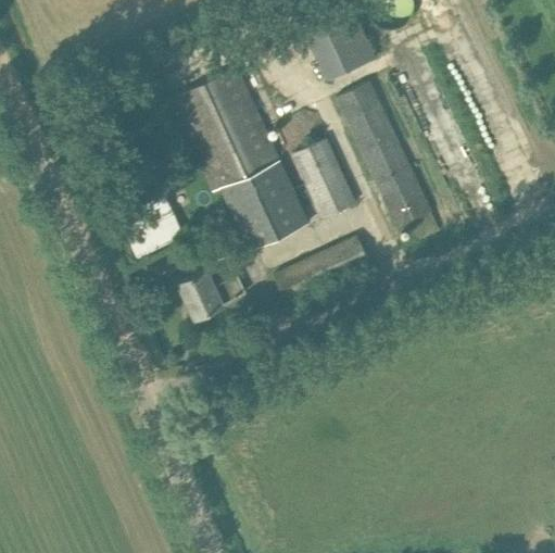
[(326,82),(376,59),(349,0),(337,0),(297,19),(326,82)]
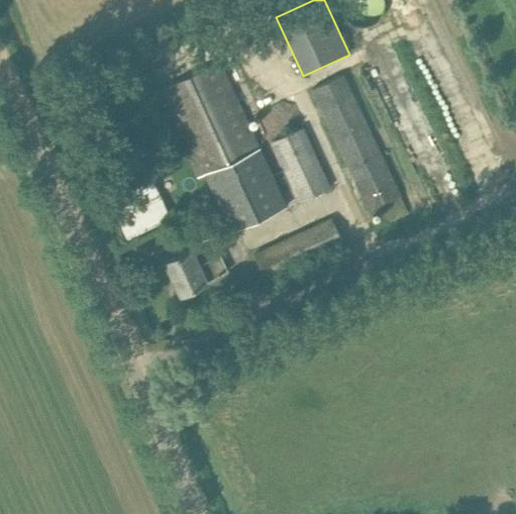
[(340,4),(340,6),(340,8),(341,10),(341,12),(342,14),(342,16),(343,17),(344,19),(345,20),(347,22),(348,23),(350,24),(351,25),(353,26),(355,27),(357,28),(358,28),(360,28),(363,28),(365,28),(367,28),(369,28),(371,27),(373,26),(374,25),(376,24),(378,23),(379,22),(380,20),(381,19),(382,17),(383,16),(384,14),(385,12),(385,10),(385,8),(385,6),(385,4),(385,2),(385,1),(384,0),(341,0),(341,1),(341,2),(340,4)]
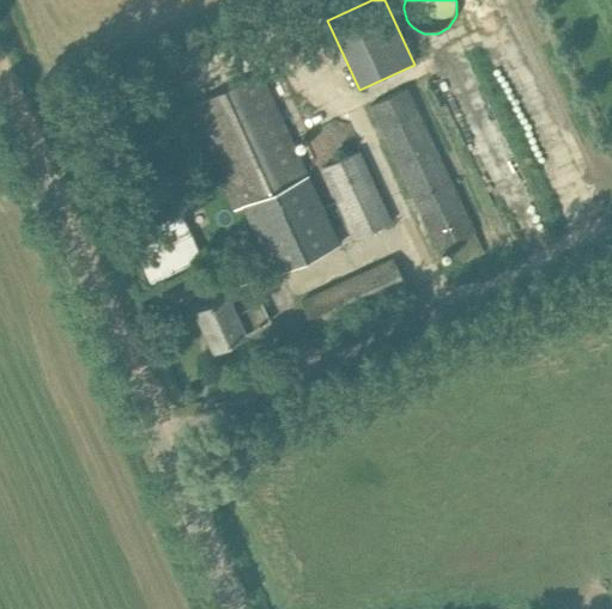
[(189,108),(238,211),(244,207),(277,276),(340,247),(295,145),(262,73),(189,108)]
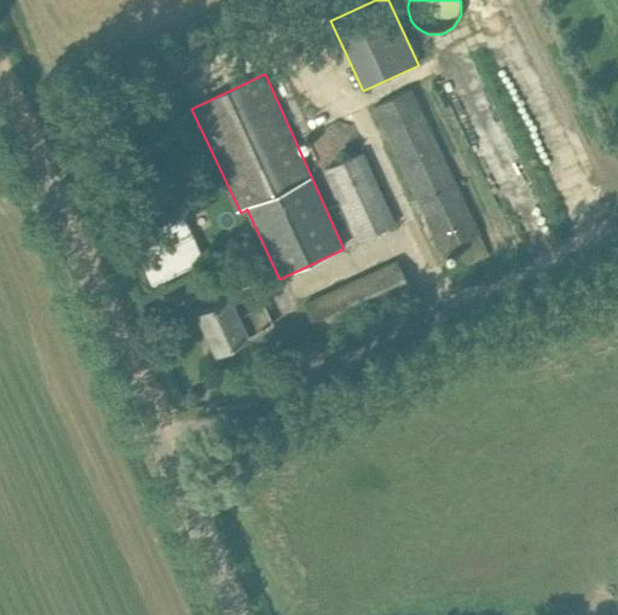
[(411,91),(375,108),(444,255),(454,250),(463,271),(490,259),(479,236),(411,91)]
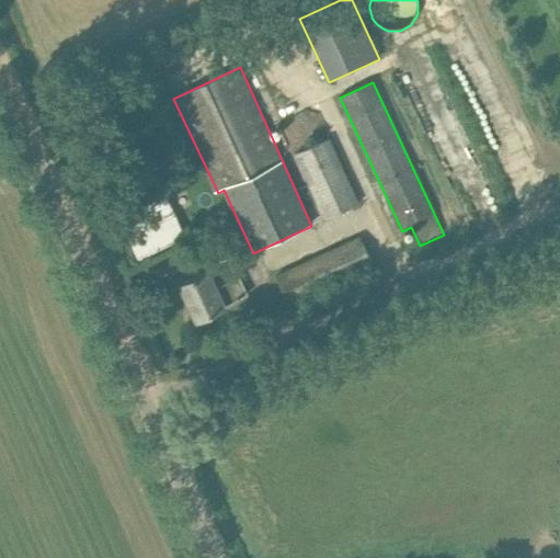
[(329,141),(297,156),(327,219),(358,205),(329,141)]
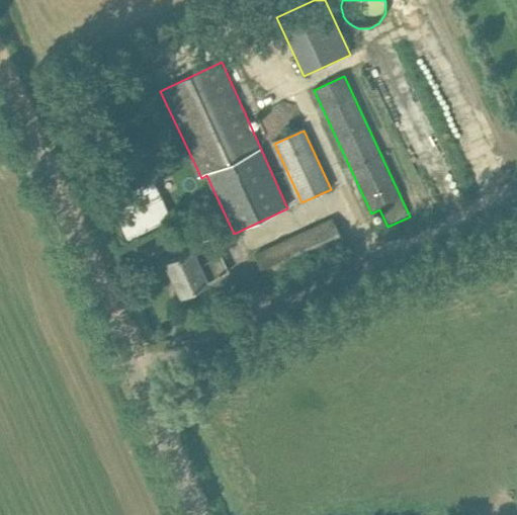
[(107,197),(127,241),(171,221),(151,177),(107,197)]
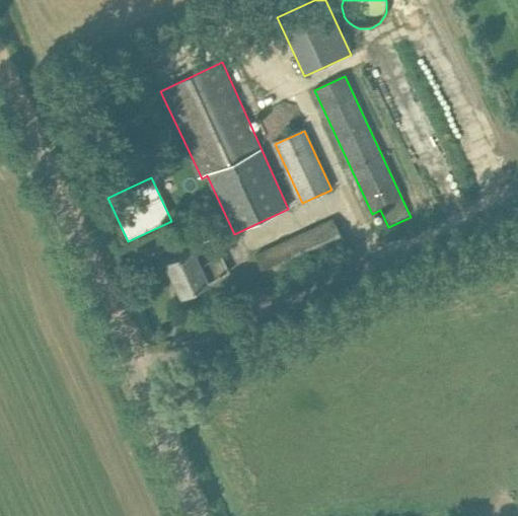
[(346,247),(334,222),(255,258),(267,283),(346,247)]
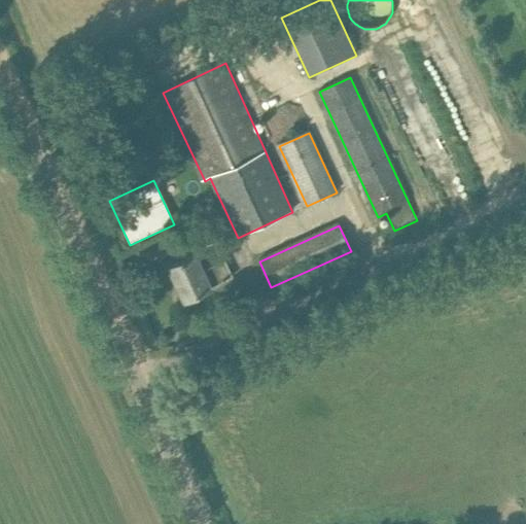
[(169,271),(184,304),(224,285),(210,252),(169,271)]
